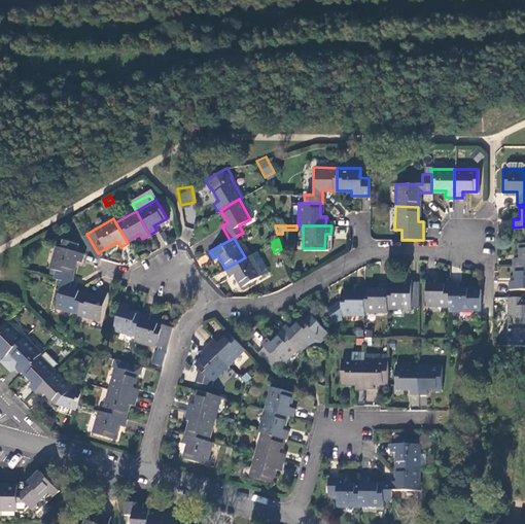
[(56,270),(71,275),(75,260),(80,262),(82,254),(76,252),(78,245),(63,240),(61,248),(56,247),(49,269),(56,270)]
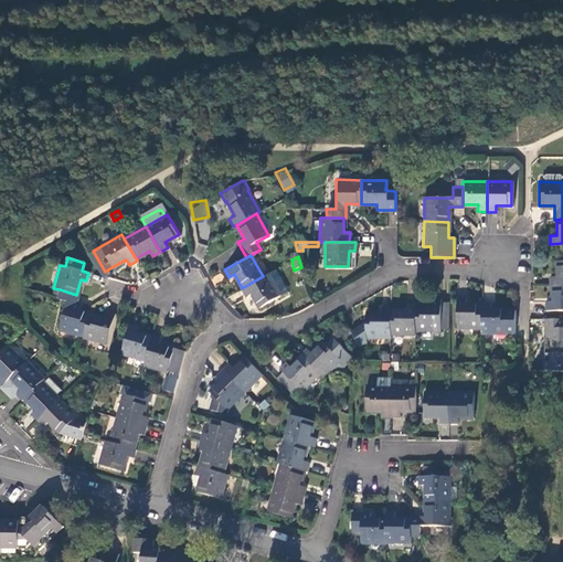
[(562,285),(562,261),(554,261),(554,276),(548,276),(548,285),(550,285),(562,285)]
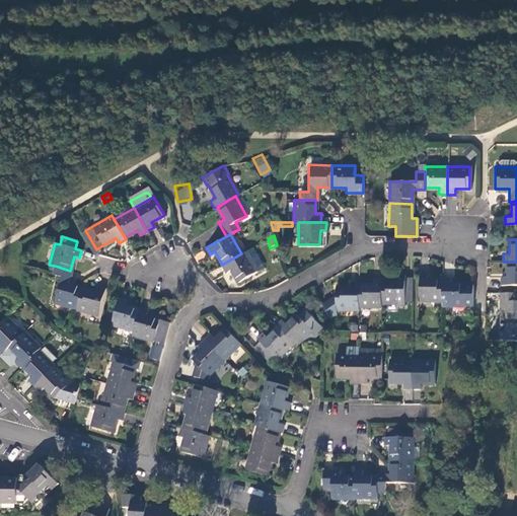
[(252,247),(245,251),(256,272),(263,268),(252,247)]
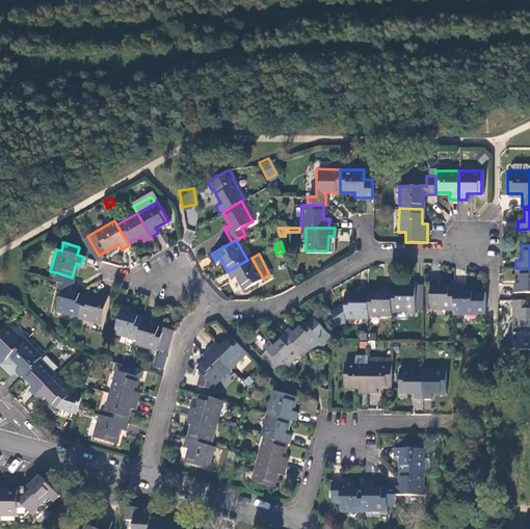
[(263,279),(252,258),(247,260),(228,271),(226,272),(230,280),(237,275),(243,289),(263,279)]
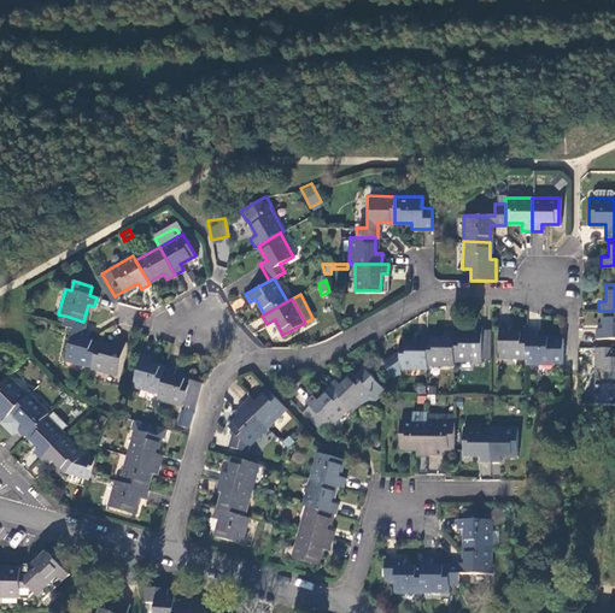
[(614,337),(614,311),(601,311),(601,329),(595,329),(595,337),(614,337)]
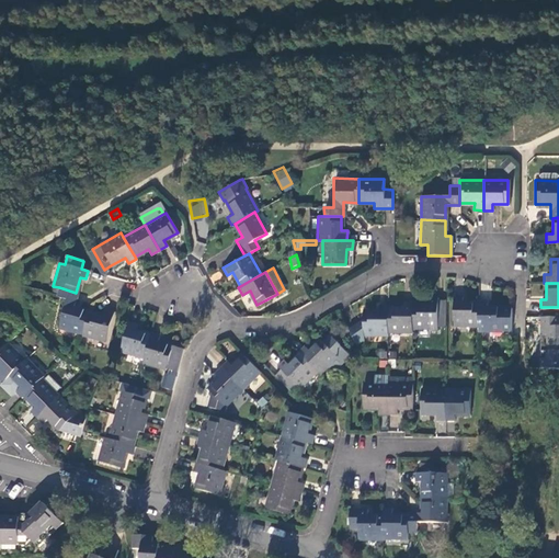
[(75,307),(78,293),(76,293),(59,287),(56,296),(66,299),(58,328),(81,333),(88,311),(88,310),(75,307)]
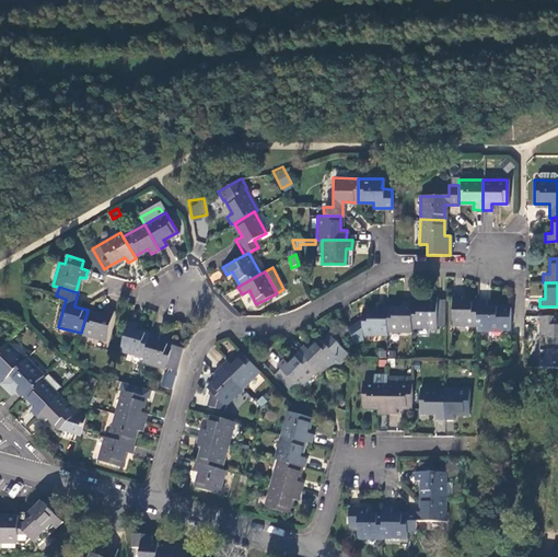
[(476,324),(476,300),(462,300),(462,293),(452,293),(452,324),(476,324)]
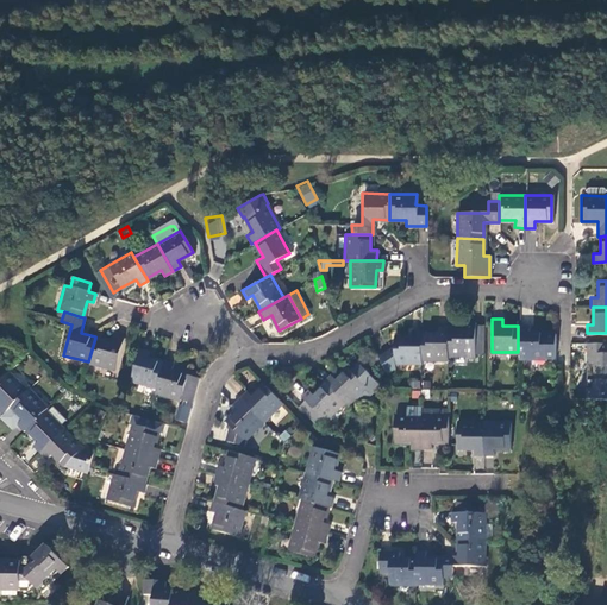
[(446,328),(446,353),(473,353),(473,321),(463,321),(463,329),(446,328)]
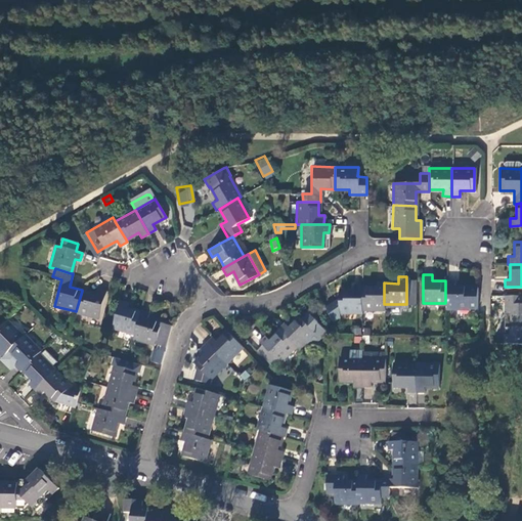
[(454,278),(445,278),(445,280),(445,303),(445,307),(476,307),(476,286),(454,286),(454,278)]
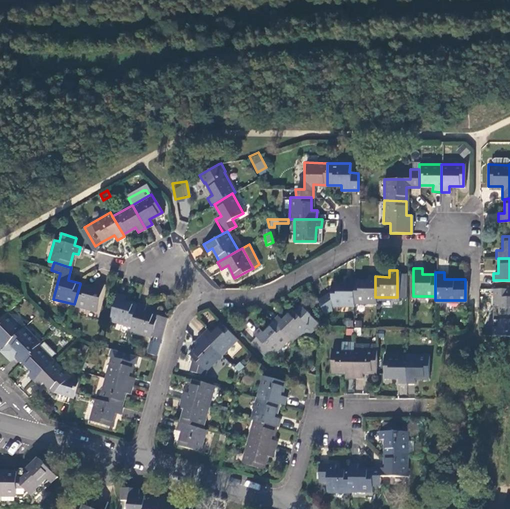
[(353,302),(375,302),(375,297),(375,276),(375,275),(367,275),(367,280),(353,280),(353,302)]
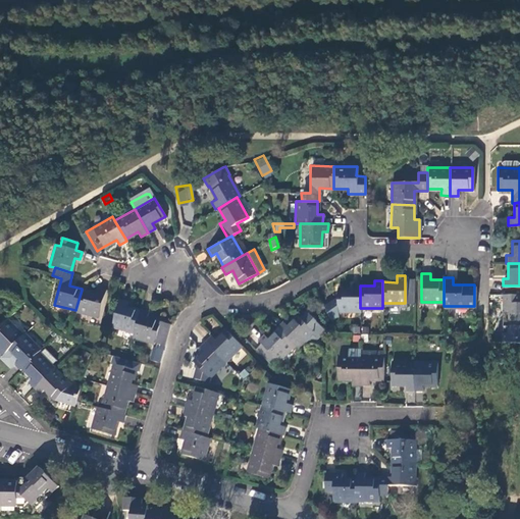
[(338,310),(360,311),(360,308),(360,286),(360,282),(352,282),(352,289),(338,289),(338,298),(322,305),(330,320),(338,317),(338,310)]
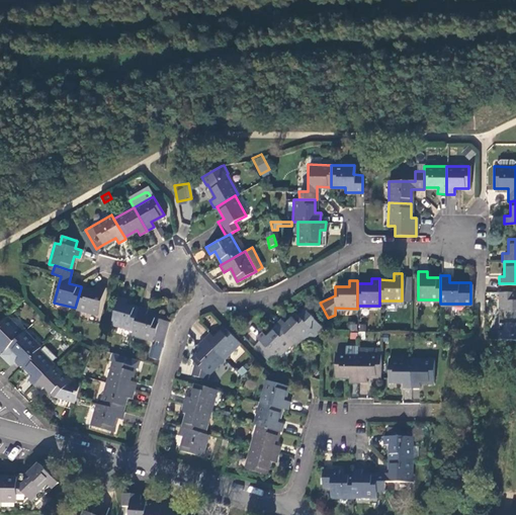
[(95,291),(81,287),(75,308),(75,309),(97,315),(105,287),(97,285),(95,291)]
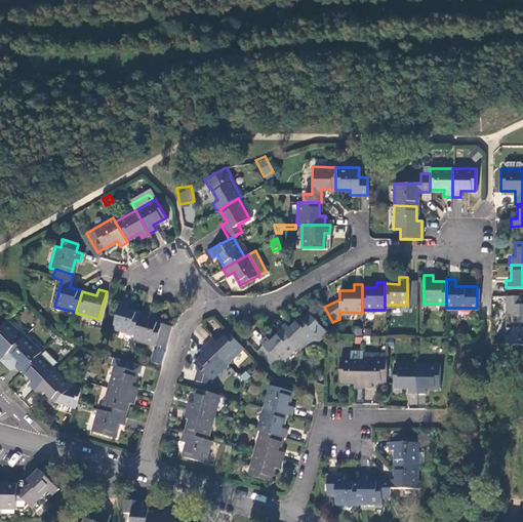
[(522,300),(522,295),(506,295),(506,313),(511,313),(511,317),(506,317),(505,343),(522,344),(522,300)]
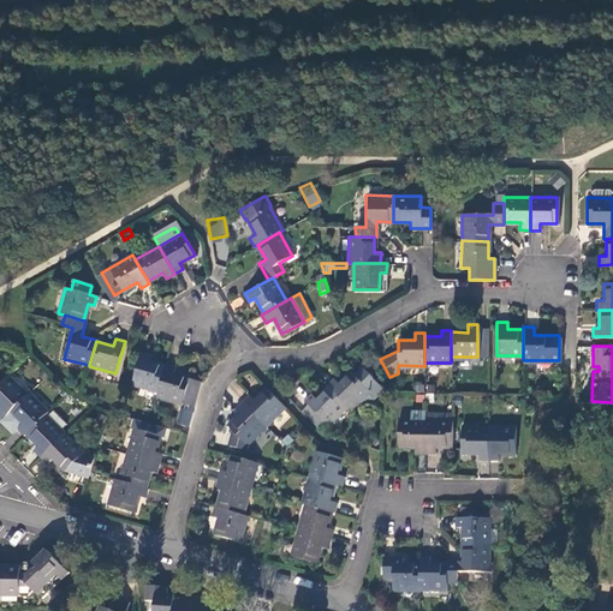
[(158,389),(165,365),(148,361),(150,354),(141,352),(132,382),(158,389)]
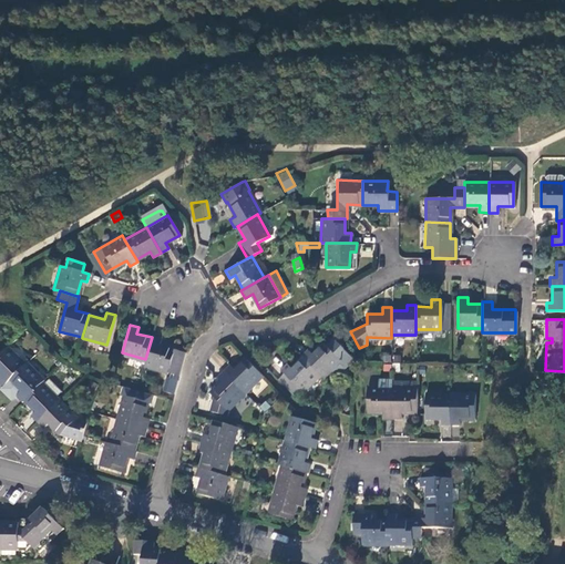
[(161,338),(152,336),(152,337),(145,359),(144,365),(178,375),(183,359),(186,352),(158,345),(161,338)]
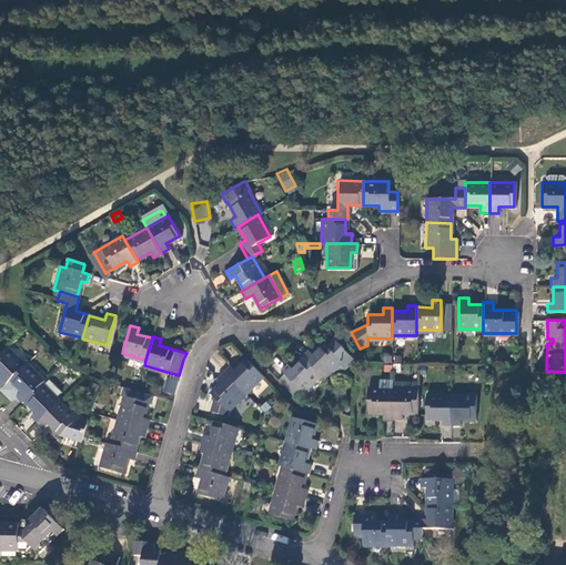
[(306,350),(301,355),(303,357),(320,374),(323,377),(330,371),(334,374),(342,372),(349,365),(352,359),(343,350),(344,350),(333,339),(326,345),(324,344),(312,354),(306,350)]
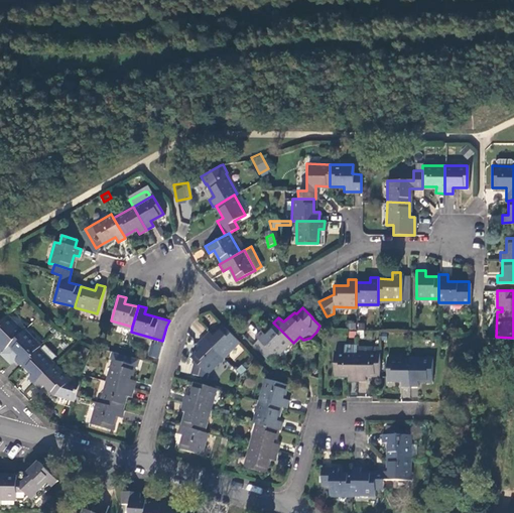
[(21,333),(6,315),(0,322),(0,350),(2,352),(8,346),(21,333)]
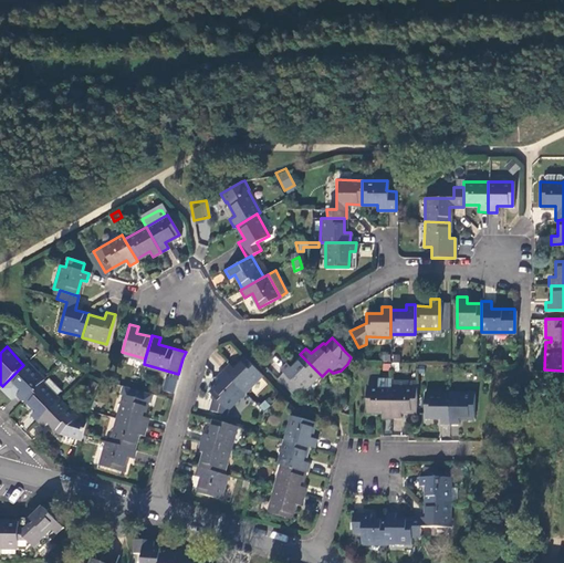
[(301,391),(319,373),(302,356),(291,367),(285,363),(280,369),(283,373),(277,378),(293,395),(299,389),(301,391)]
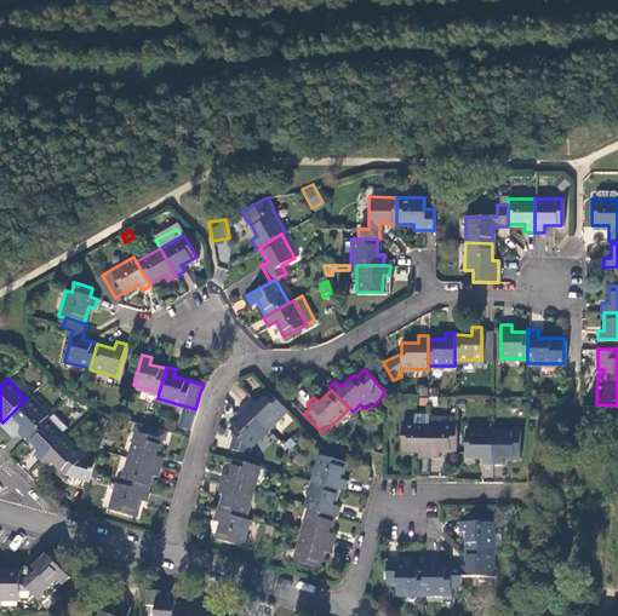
[(267,429),(286,409),(269,392),(257,403),(251,398),(244,406),(267,429)]
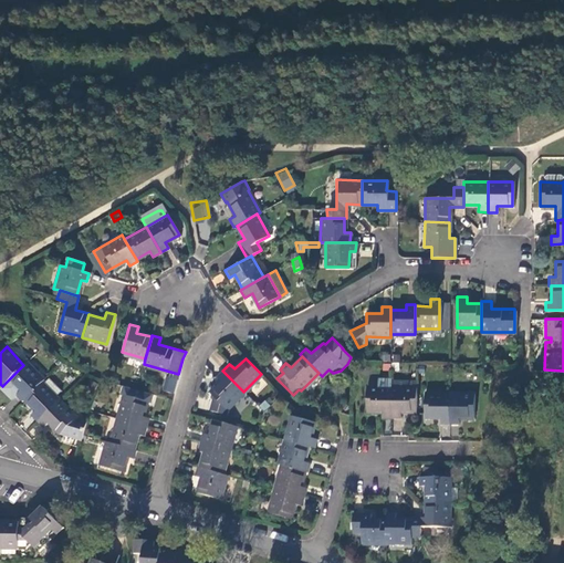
[(43,379),(27,362),(23,365),(9,379),(20,391),(16,395),(22,402),(24,399),(41,383),(43,379)]
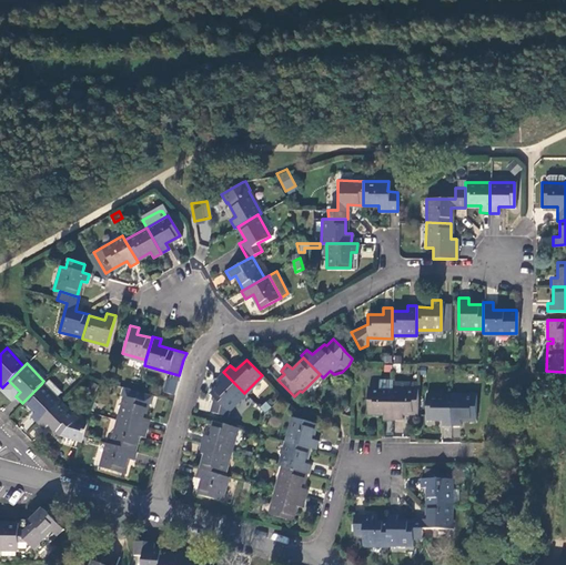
[(228,410),(244,393),(223,372),(218,377),(222,383),(211,394),(212,395),(209,410),(226,413),(228,410)]
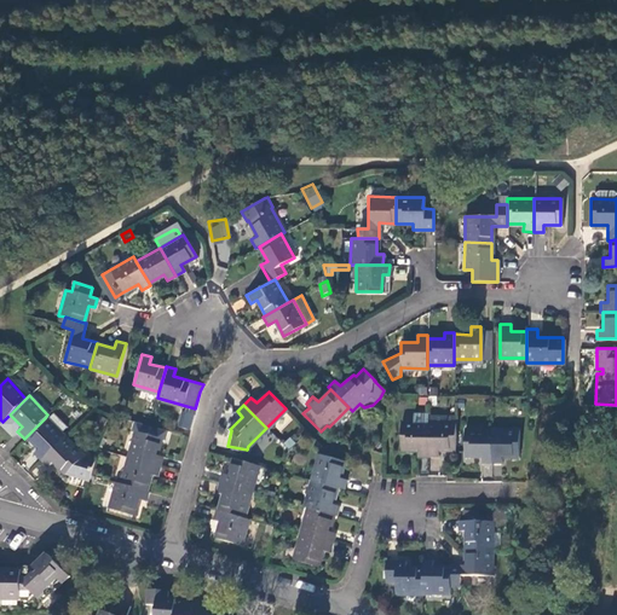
[(427,423),(427,415),(411,415),(411,423),(399,422),(399,447),(416,447),(416,454),(426,456),(427,423)]
